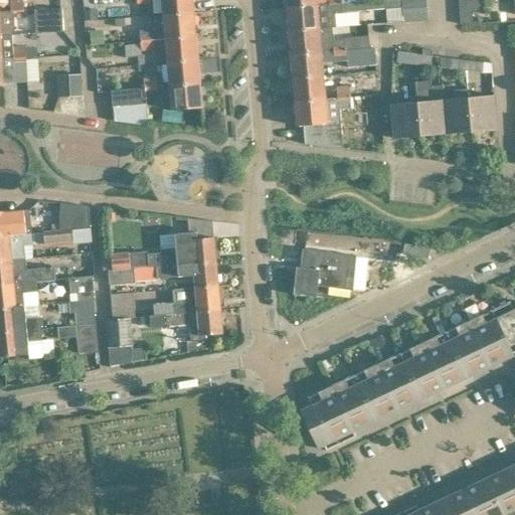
[(14,11),(24,10),(23,0),(9,0),(11,11),(14,11)]
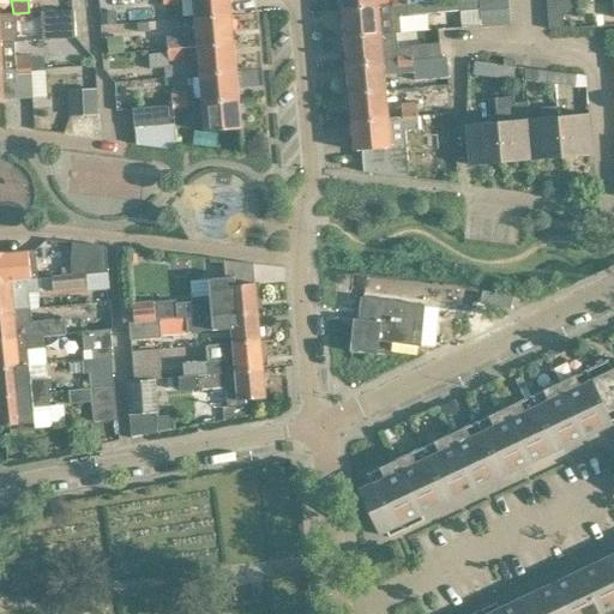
[(232,14),(230,0),(192,0),(194,18),(232,14)]
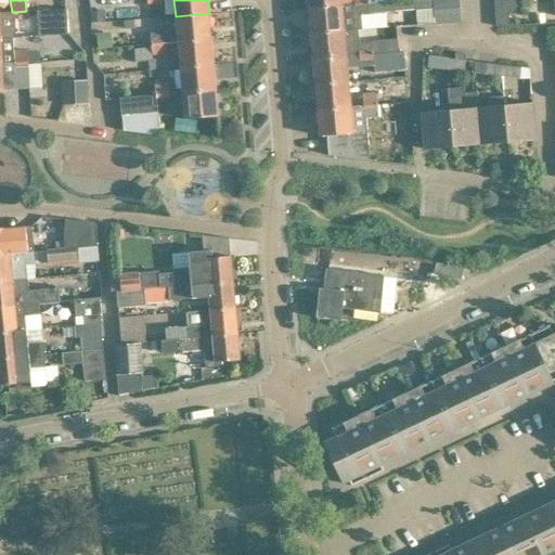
[(360,29),(358,14),(371,13),(371,17),(379,16),(379,13),(416,9),(418,25),(462,22),(460,0),(396,0),(391,0),(309,8),(311,34),(344,31),(360,29)]
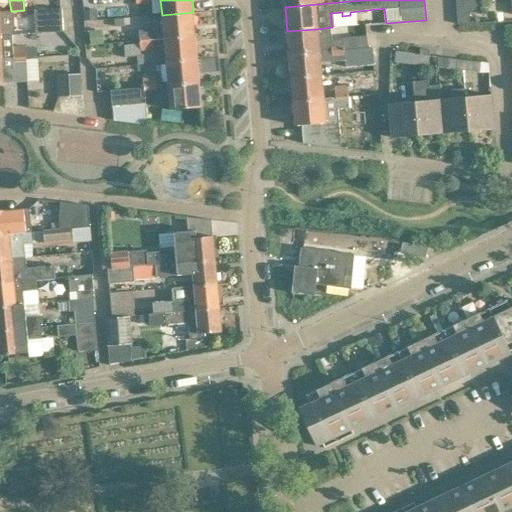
[(471,23),(470,12),(482,12),(481,0),(467,0),(457,1),(458,24),(471,23)]
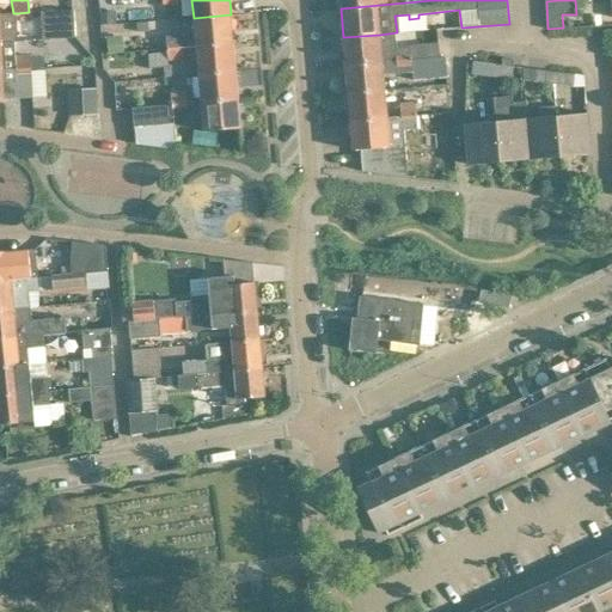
[(74,10),(41,12),(43,40),(75,38),(74,10)]
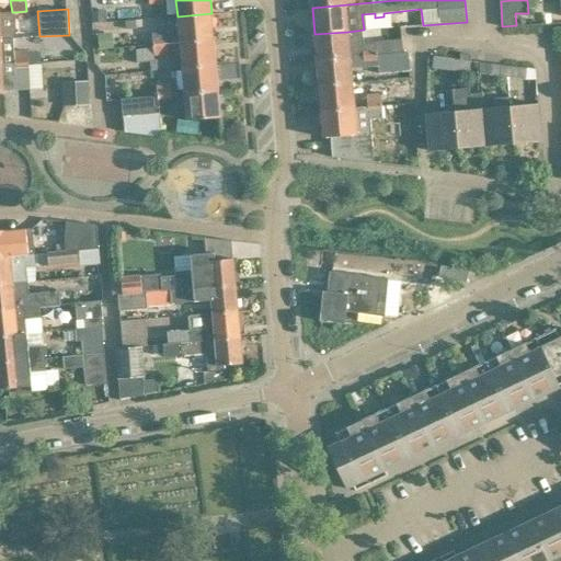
[(105,11),(91,12),(92,24),(106,23),(105,11)]
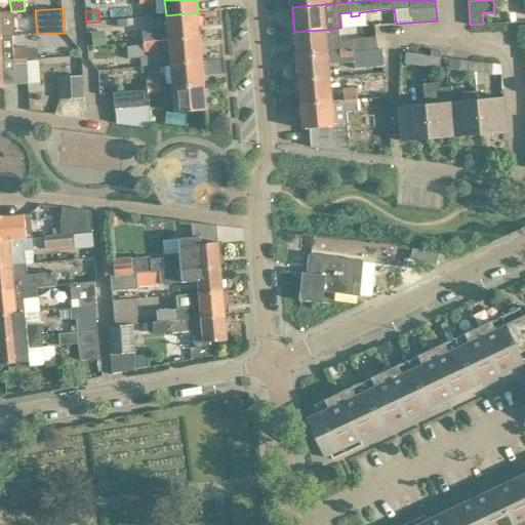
[(0,11),(0,36),(12,36),(15,35),(14,22),(14,11),(11,11),(0,11)]
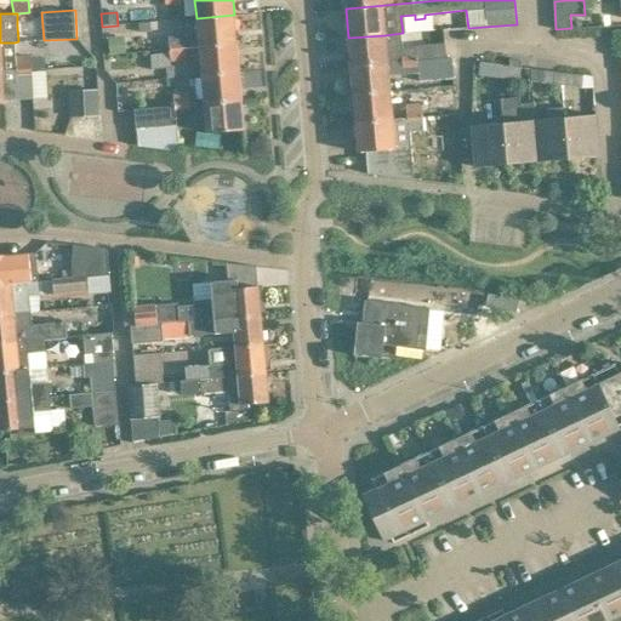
[(184,49),(199,47),(237,44),(234,15),(197,18),(198,34),(167,38),(169,50),(184,49)]
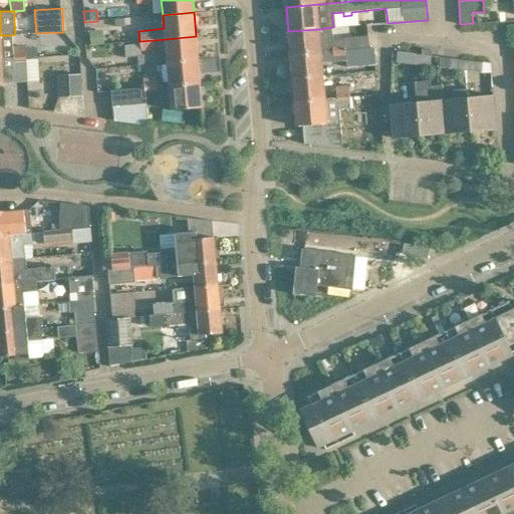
[(318,29),(288,31),(290,54),(333,50),(346,49),(345,39),(332,40),(331,27),(318,29)]
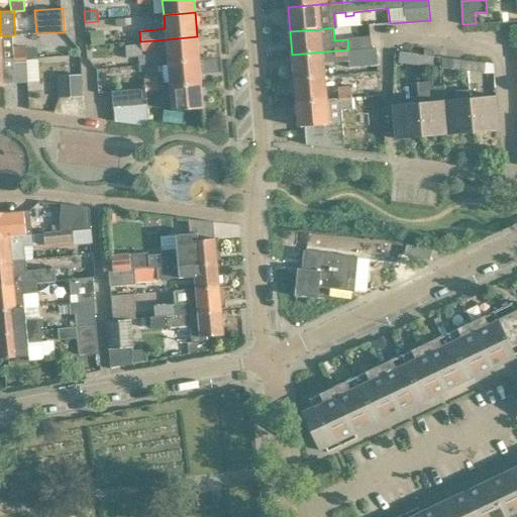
[(101,30),(89,31),(90,45),(103,44),(101,30)]
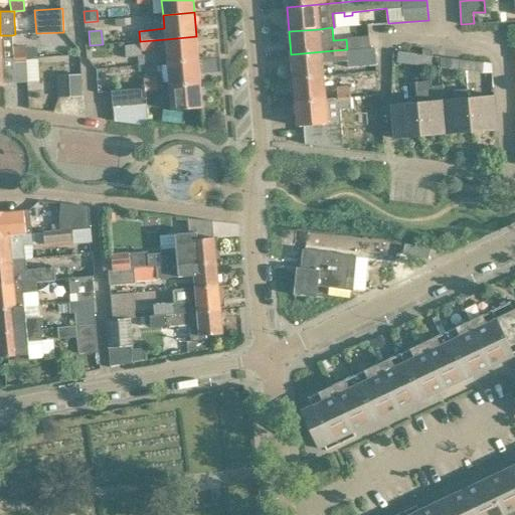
[(0,35),(0,58),(13,58),(13,48),(12,35),(0,35)]
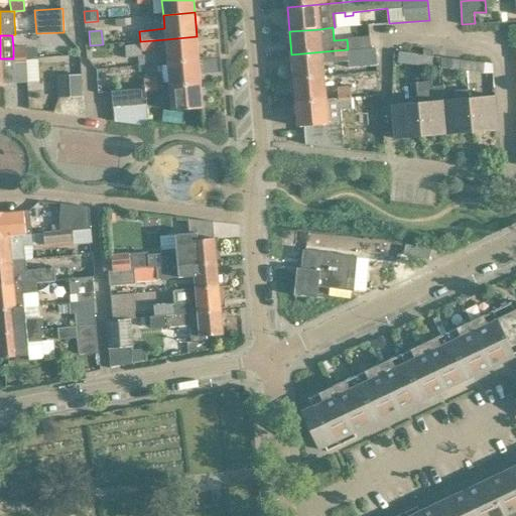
[(199,59),(197,36),(165,39),(167,62),(199,59)]
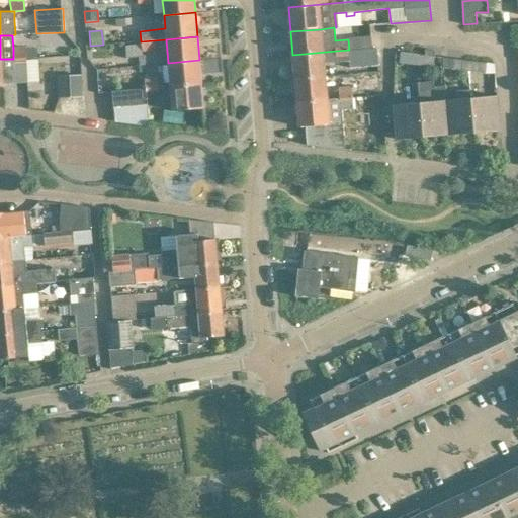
[(142,44),(125,45),(126,58),(139,57),(140,65),(164,63),(163,50),(155,51),(154,40),(141,41),(142,44)]
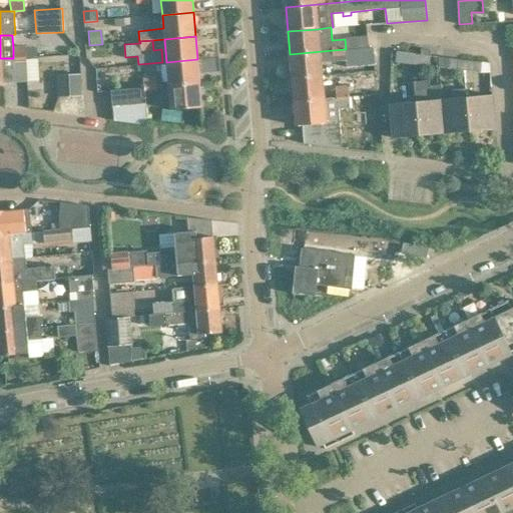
[(13,48),(13,58),(26,57),(26,47),(13,48)]
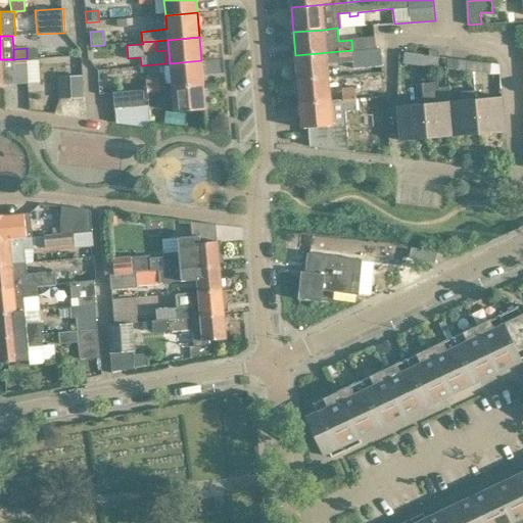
[(375,48),(339,51),(295,55),(297,80),(329,77),(328,63),(352,61),(353,69),(382,66),(381,48),(375,48)]
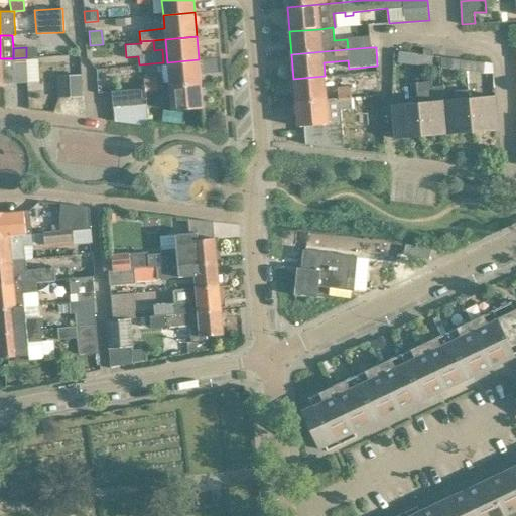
[(417,54),(416,65),(432,66),(433,56),(434,50),(426,49),(424,49),(423,54),(417,54)]
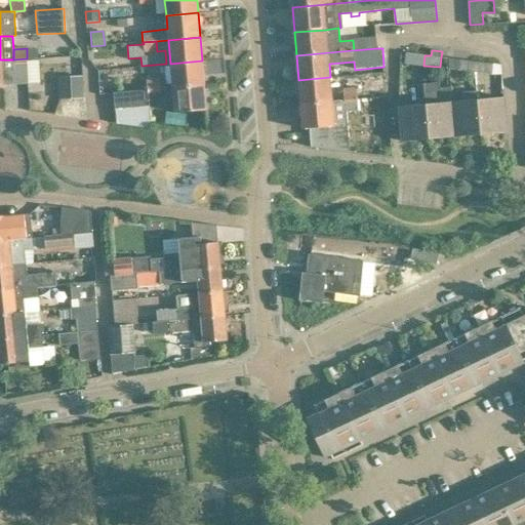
[(405,64),(423,66),(425,55),(407,53),(405,64)]
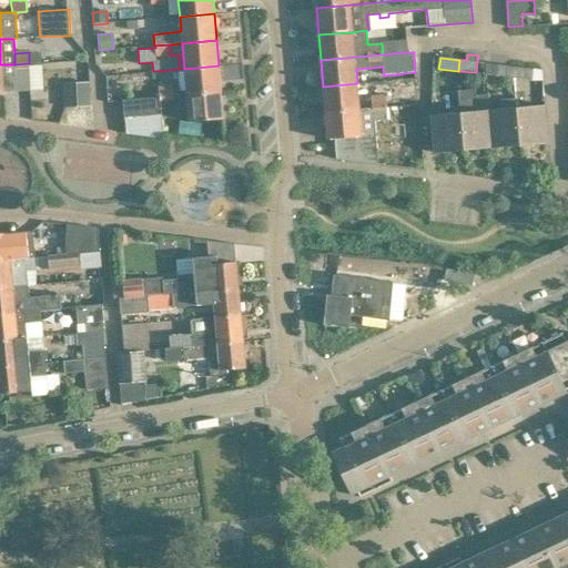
[(14,64),(0,64),(0,92),(31,91),(29,63),(14,64)]
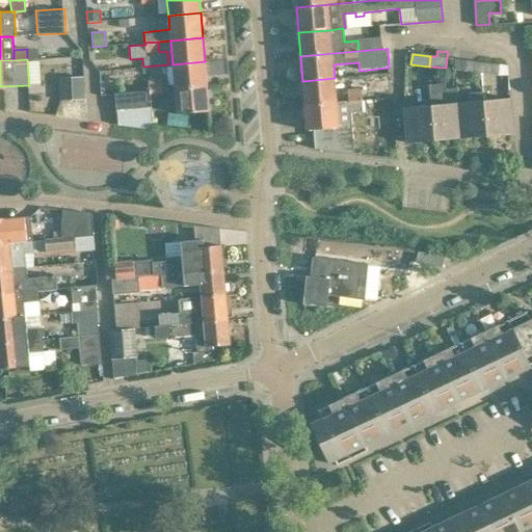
[(481,73),(482,62),(478,62),(455,59),(456,70),(481,73)]
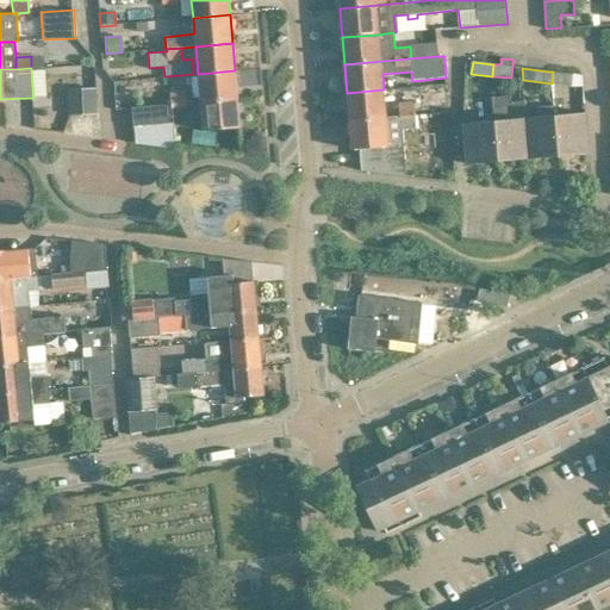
[(235,70),(198,74),(200,103),(237,99),(235,70)]
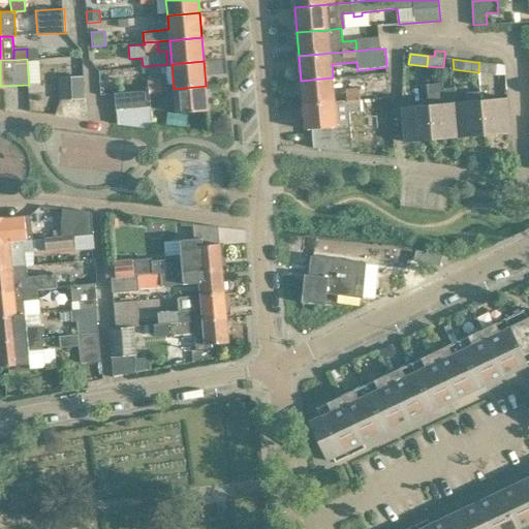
[(496,74),(497,64),(479,62),(478,72),(496,74)]
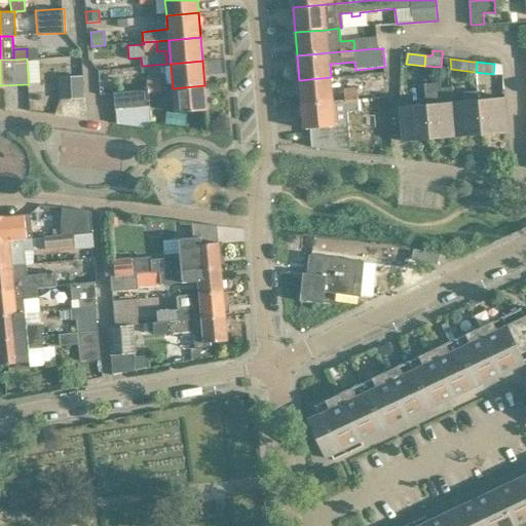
[(83,98),(82,77),(60,78),(61,99),(83,98)]
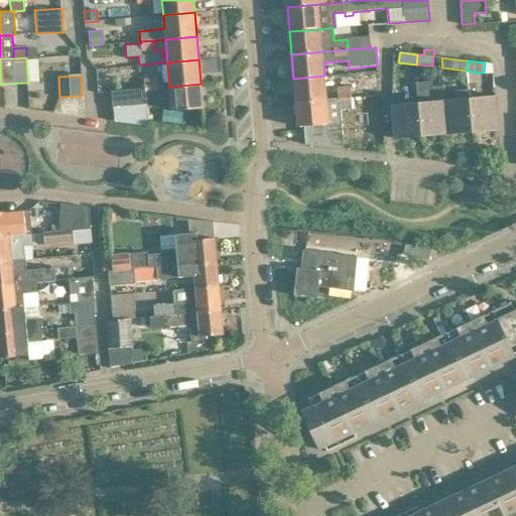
[(327,100),(325,76),(293,79),(295,102),(327,100)]
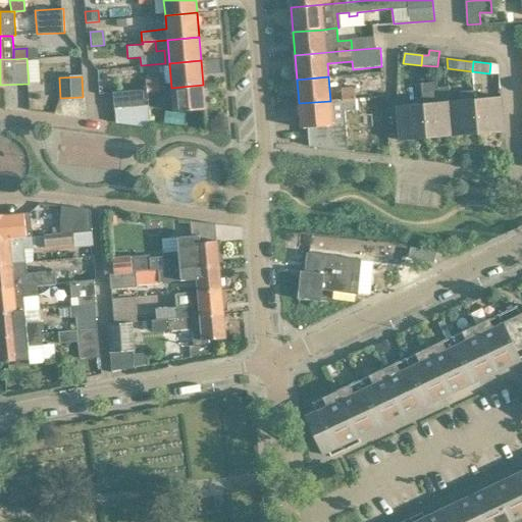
[(158,77),(145,79),(146,90),(159,89),(158,77)]
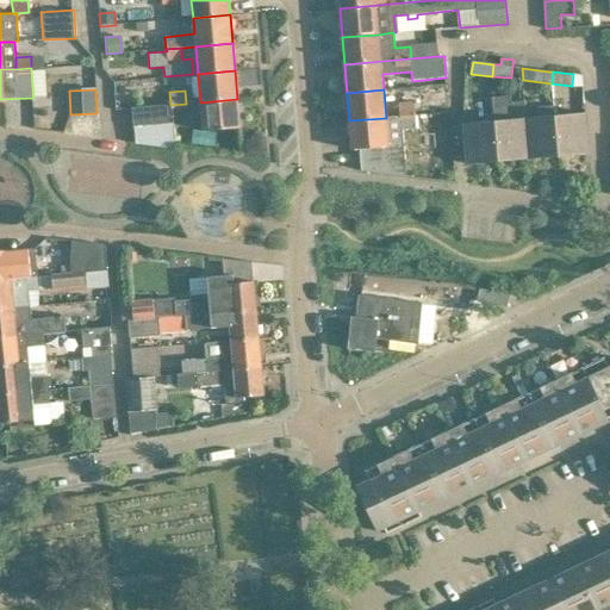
[(492,97),(495,120),(498,162),(529,159),(526,118),(524,100),(511,101),(510,95),(492,97)]
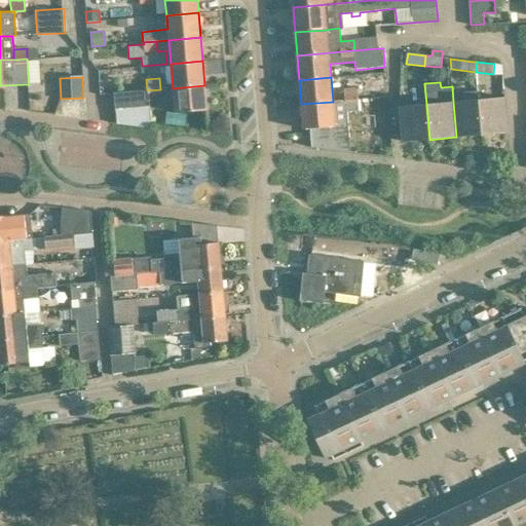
[(173,88),(160,89),(147,90),(114,94),(115,109),(150,106),(149,101),(175,99),(176,113),(208,110),(204,85),(173,88)]
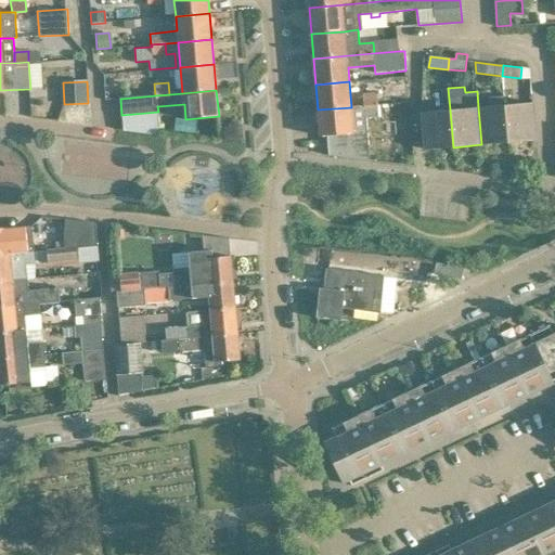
[(364,95),(365,106),(378,105),(377,94),(364,95)]
